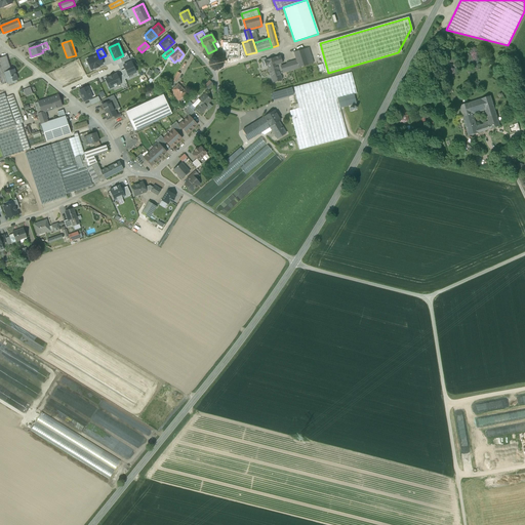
[(309,48),(304,49),(307,62),(313,59),(309,48)]
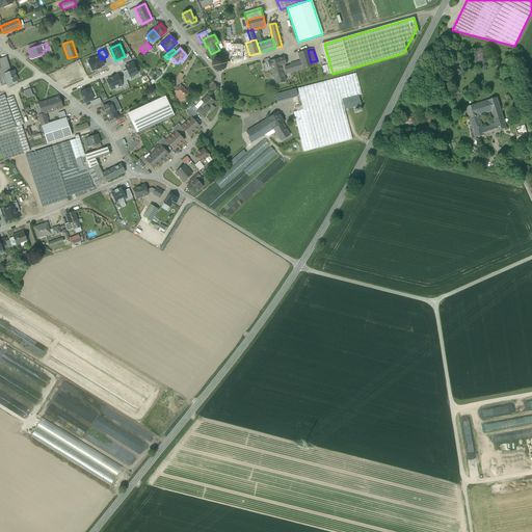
[(308,50),(297,53),(300,62),(302,69),(312,65),(311,62),(308,50)]
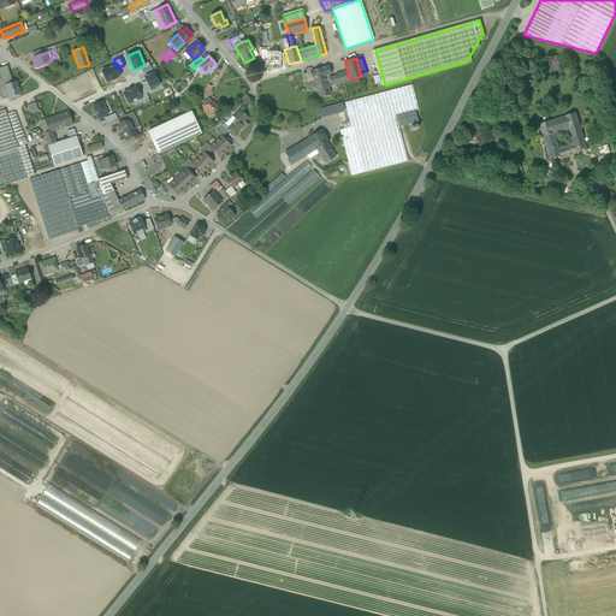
[(116,65),(102,71),(107,82),(120,76),(116,65)]
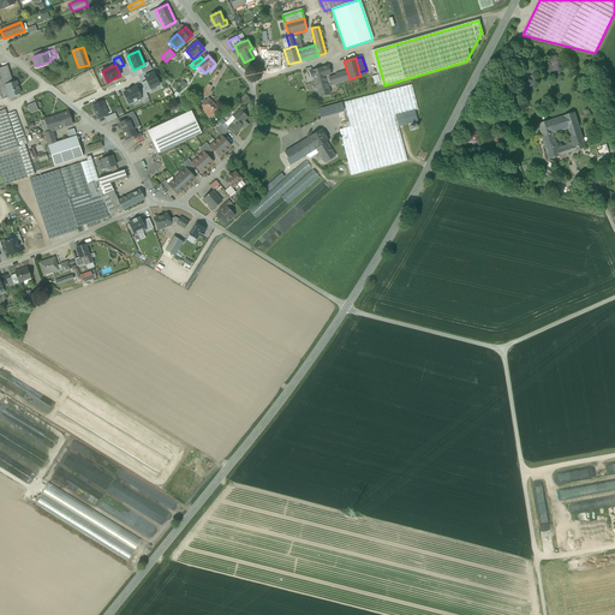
[(7,66),(0,67),(0,70),(5,85),(13,83),(7,66)]
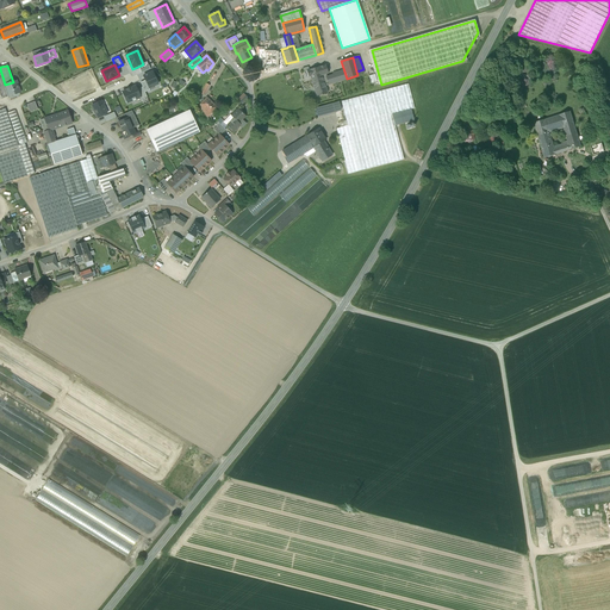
[(319,68),(319,67),(309,70),(306,72),(309,78),(311,76),(312,80),(322,76),(324,85),(328,83),(327,78),(325,74),(328,74),(325,66),(319,68)]
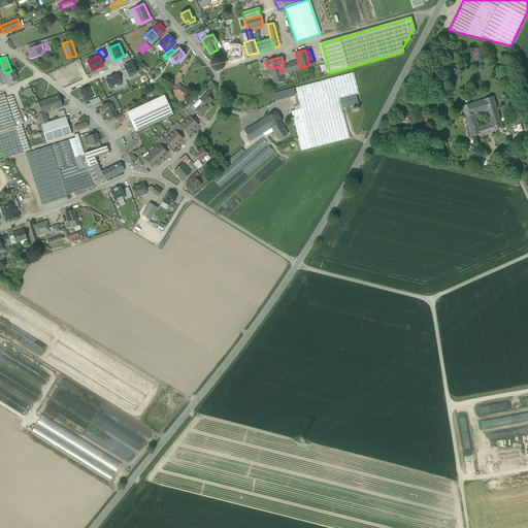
[(132,62),(124,66),(126,70),(129,76),(136,73),(132,62)]
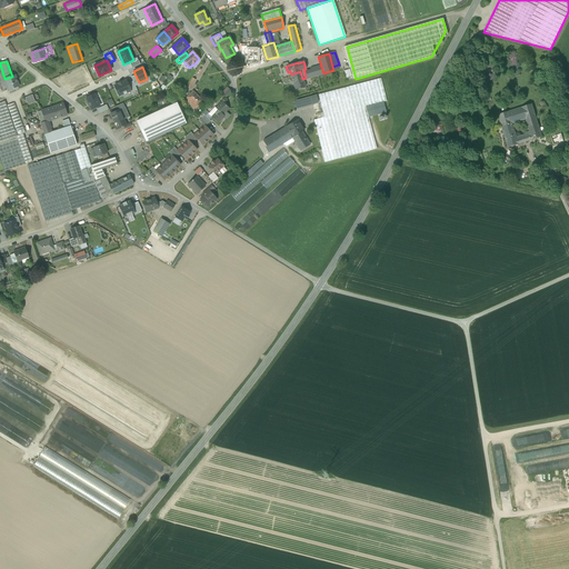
[(321,67),(311,70),(313,77),(323,73),(321,67)]
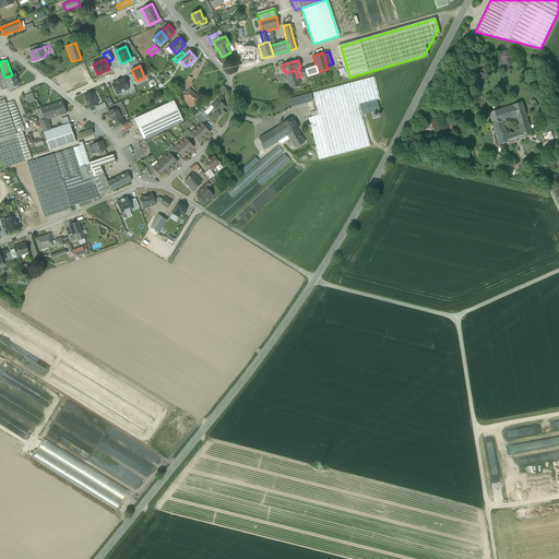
[(295,70),(286,73),(290,88),(299,85),(297,78),(295,70)]
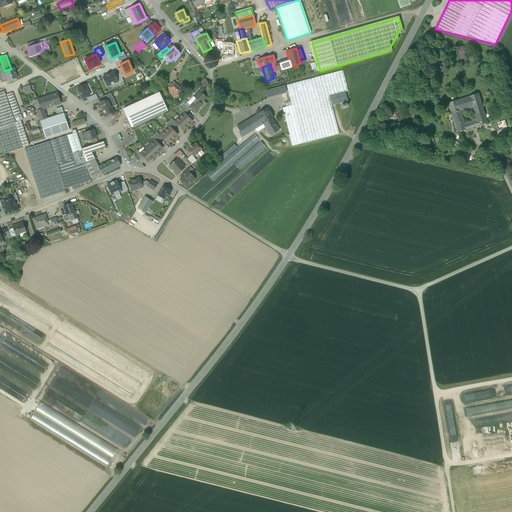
[(4,71),(7,81),(17,78),(14,68),(4,71)]
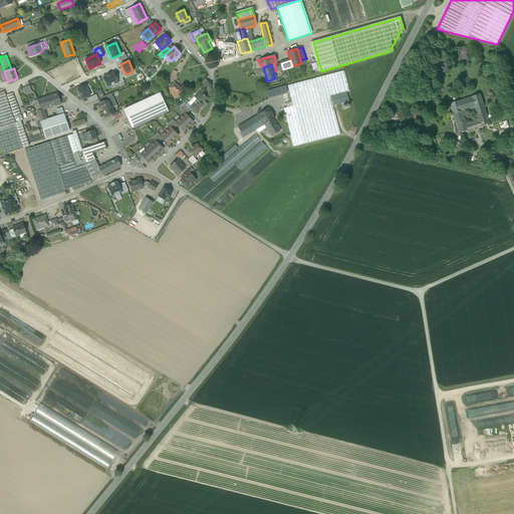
[(343,71),(312,79),(317,99),(330,96),(349,91),(343,71)]
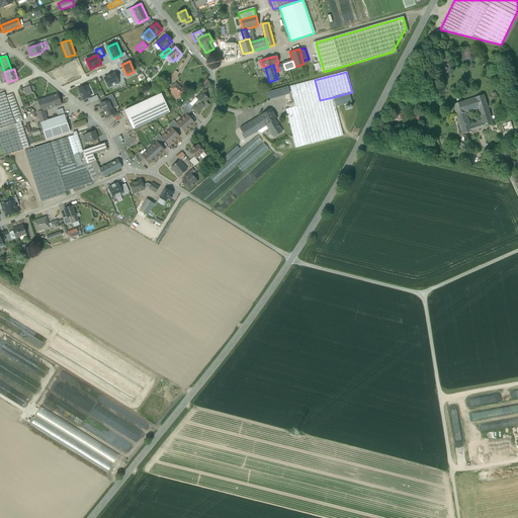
[(114,73),(104,78),(108,88),(119,83),(115,76),(114,73)]
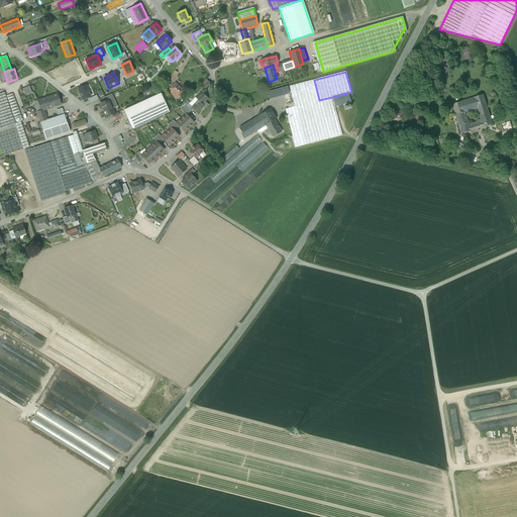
[(120,74),(115,76),(119,83),(119,85),(124,82),(122,79),(120,74)]
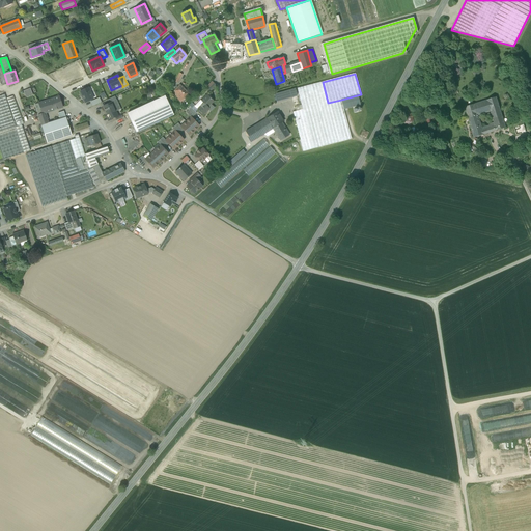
[(323,82),(297,88),(303,110),(328,103),(323,82)]
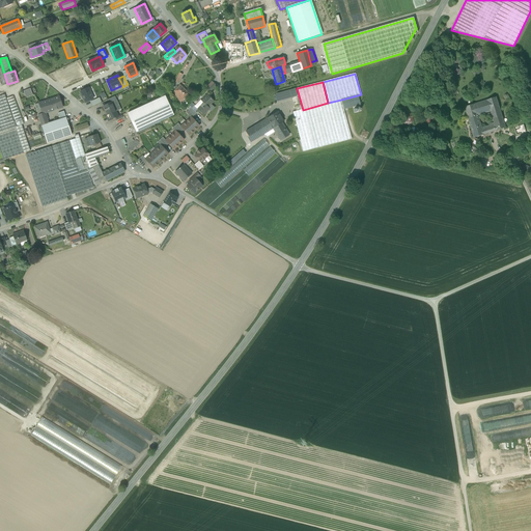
[(189,93),(179,85),(174,91),(183,100),(189,93)]
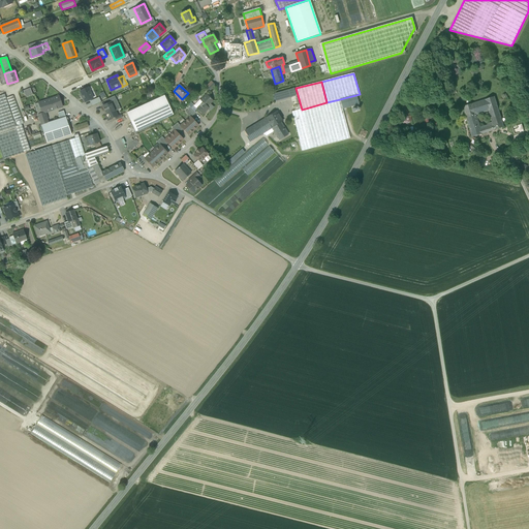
[(30,88),(23,91),(26,97),(33,95),(30,88)]
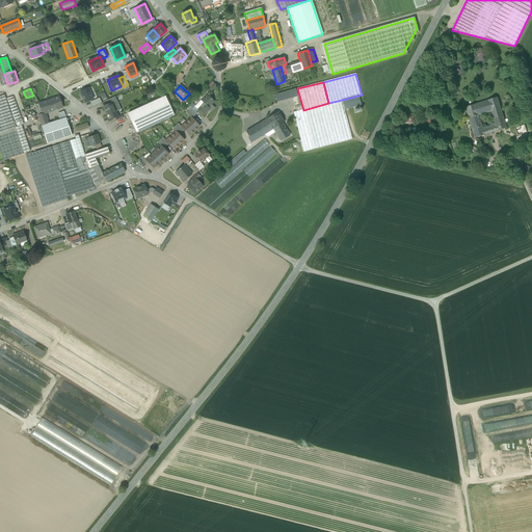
[(92,100),(87,88),(80,91),(85,103),(92,100)]
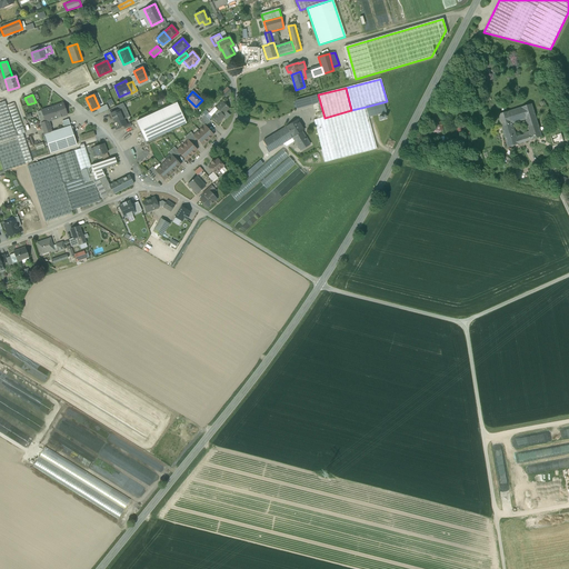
[(196,107),(187,98),(183,101),(193,110),(196,107)]
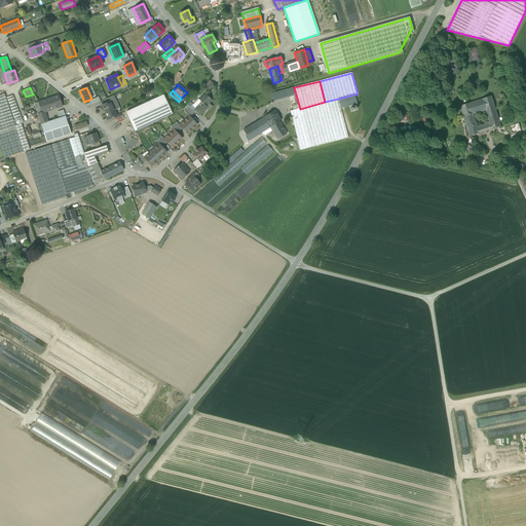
[(4,94),(0,95),(0,130),(15,125),(4,94)]
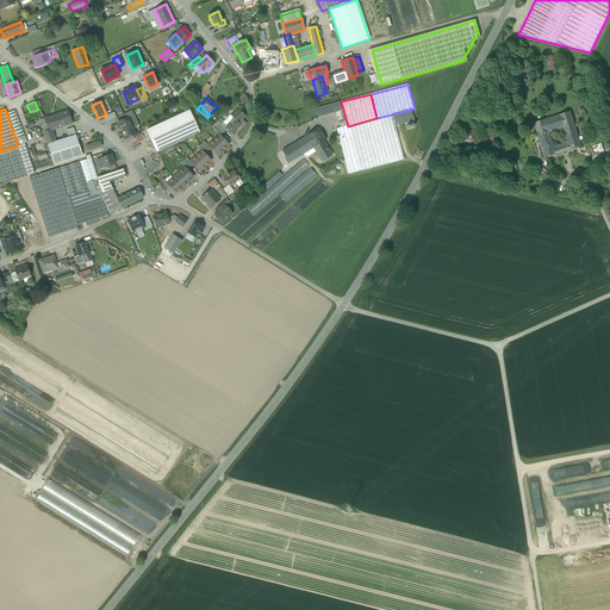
[(238,110),(231,117),(234,118),(226,126),(234,132),(241,125),(240,123),(242,120),(244,114),(238,110)]
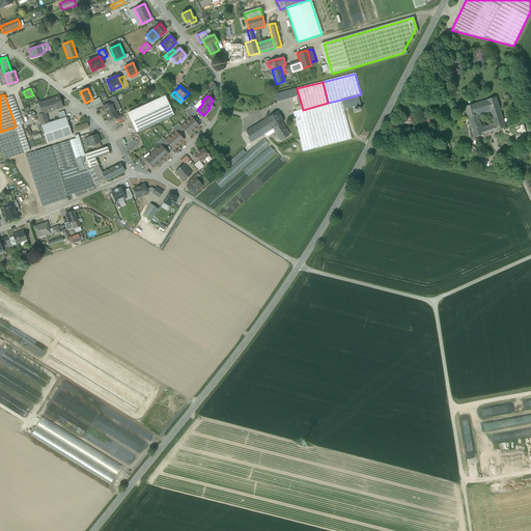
[(14,96),(6,99),(17,127),(22,124),(24,124),(14,96)]
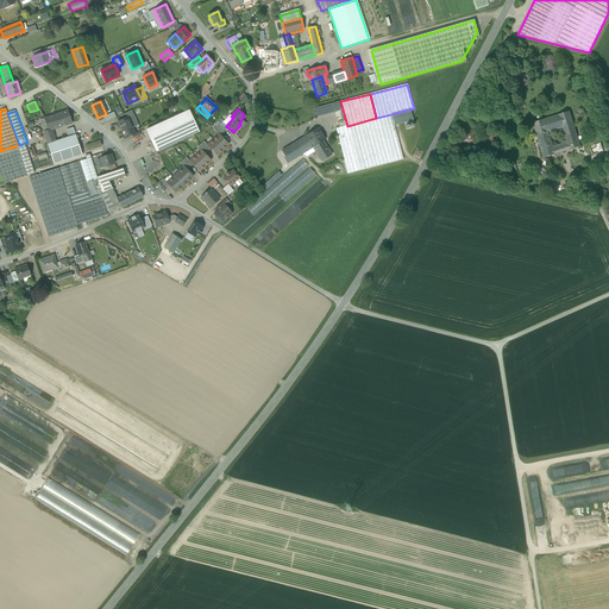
[(68,111),(44,119),(41,120),(44,132),(48,130),(48,131),(51,130),(71,124),(68,111)]
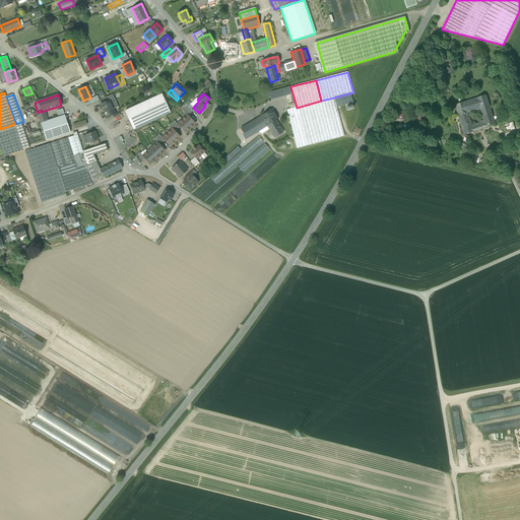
[(161,94),(125,111),(133,130),(170,113),(161,94)]
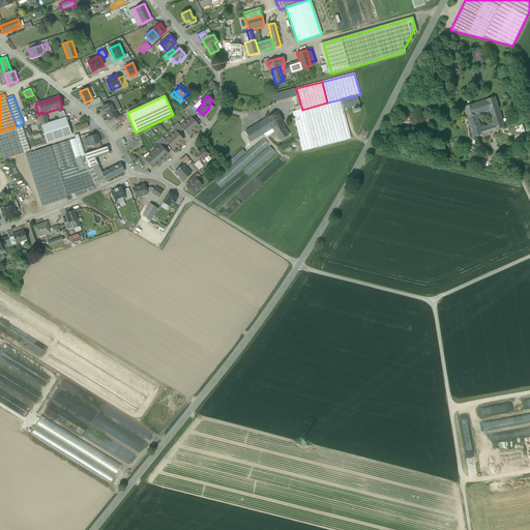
[(495,96),(486,99),(490,112),(499,109),(495,96)]
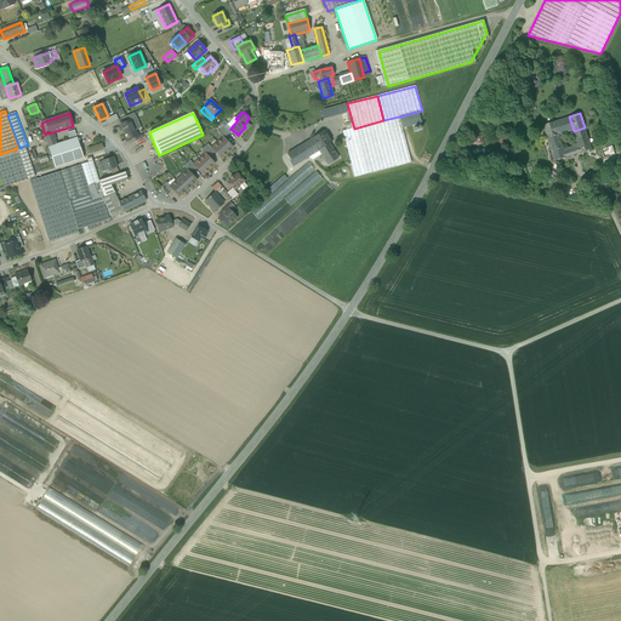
[(106,118),(108,124),(118,119),(115,114),(106,118)]
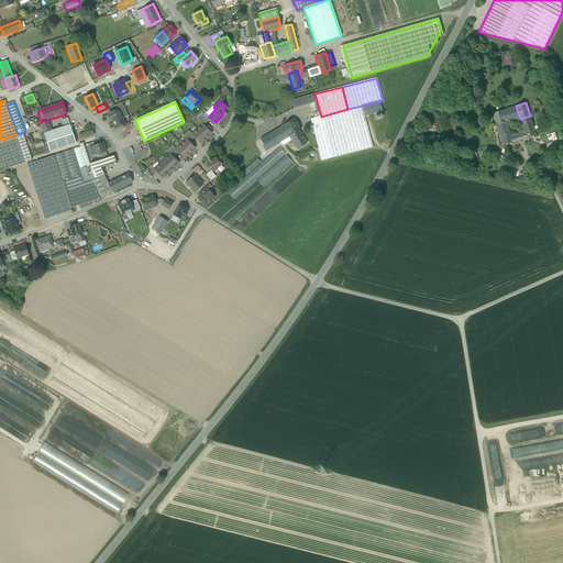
[(321,117),(310,119),(321,161),(373,147),(362,106),(348,109),(321,117)]
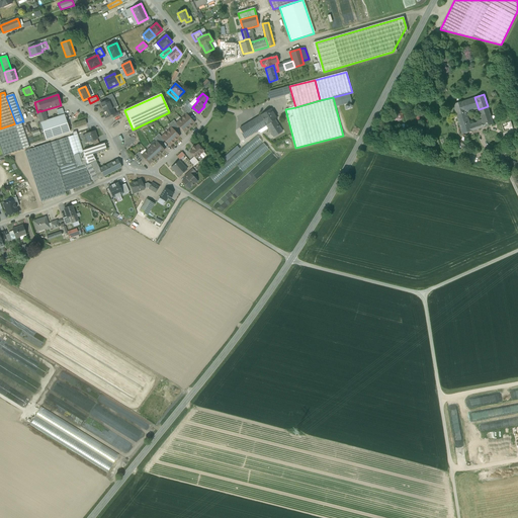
[(475,97),(462,101),(466,112),(479,109),(475,97)]
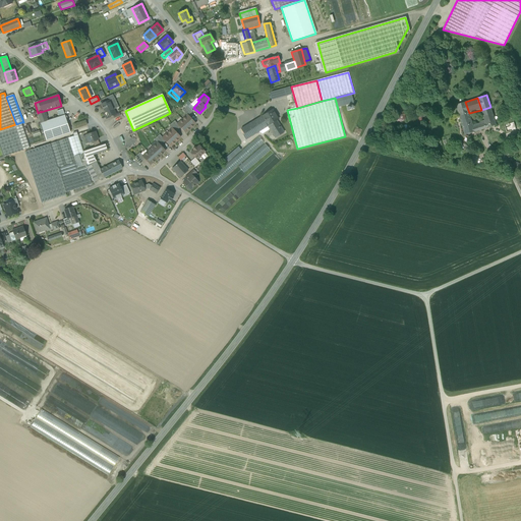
[(108,101),(101,104),(105,113),(113,110),(109,101),(108,101)]
